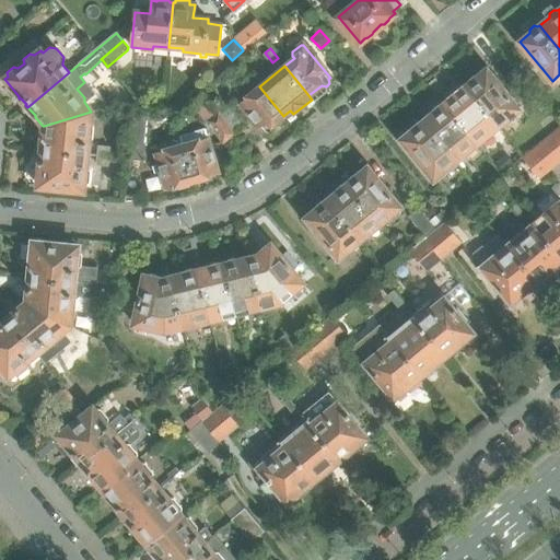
[(516,106),(486,69),(477,77),(473,76),(467,80),(467,84),(465,86),(496,124),(516,106)]
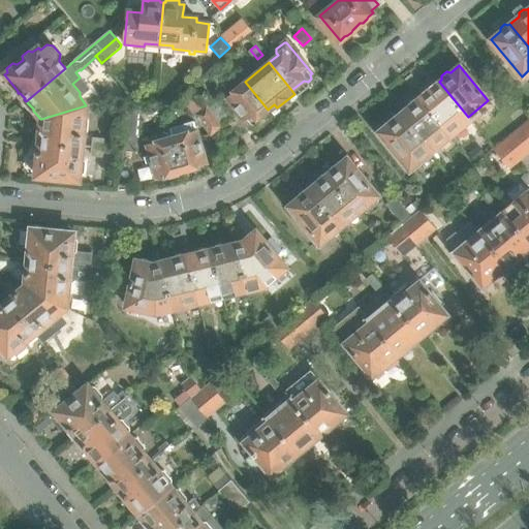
[(268,110),(245,82),(225,97),(248,125),(250,124),(254,125),(257,123),(256,119),(268,110)]
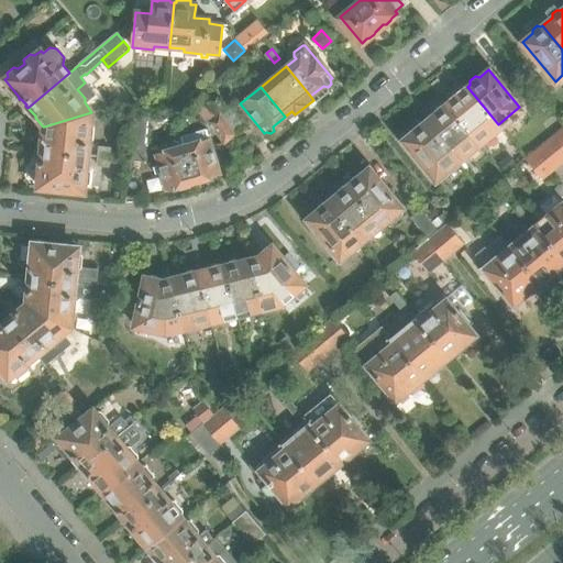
[(498,124),(467,87),(456,96),(453,95),(448,99),(448,103),(445,105),(476,142),(498,124)]
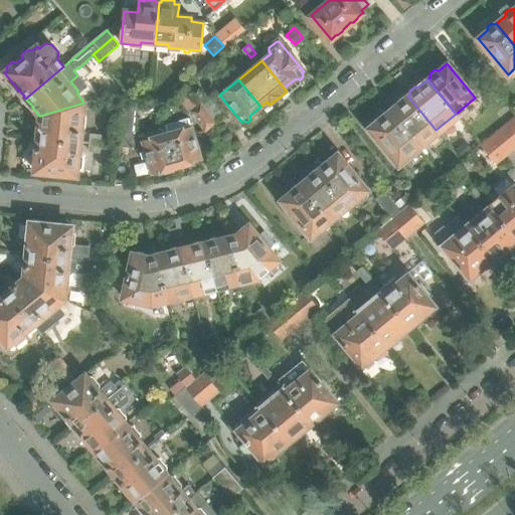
[(211,96),(200,104),(214,121),(225,112),(211,96)]
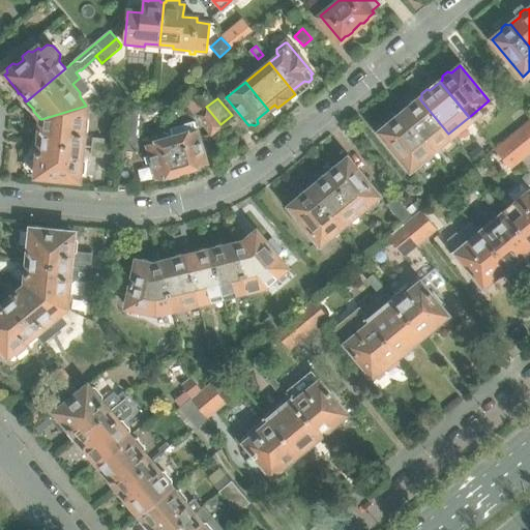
[(448,134),(419,98),(417,100),(413,100),(408,105),(408,108),(399,116),(428,151),(448,134)]
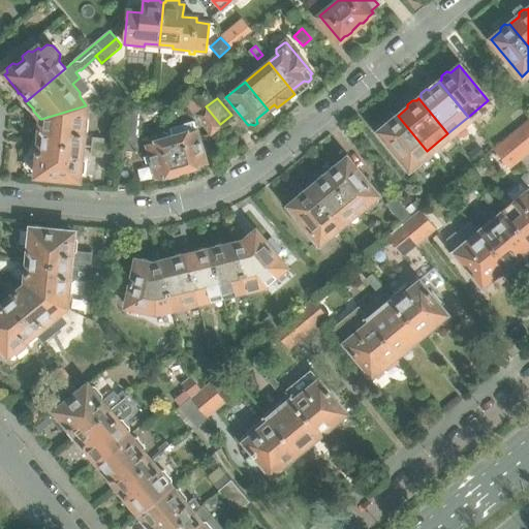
[(88,129),(89,120),(85,117),(86,105),(41,119),(40,128),(38,129),(40,131),(39,132),(39,138),(38,138),(38,142),(83,147),(84,132),(88,129)]
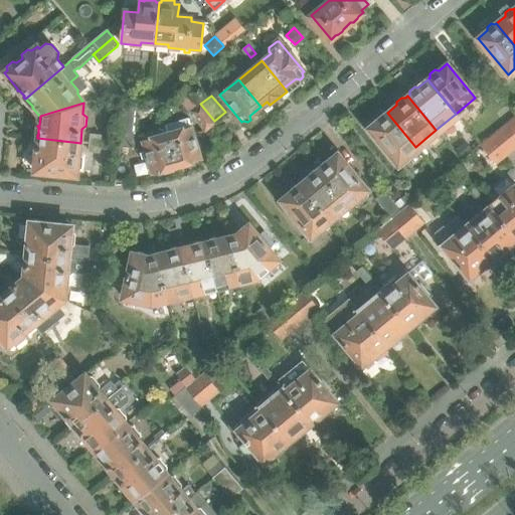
[(200,103),(188,112),(204,133),(217,125),(214,121),(200,104),(200,103)]
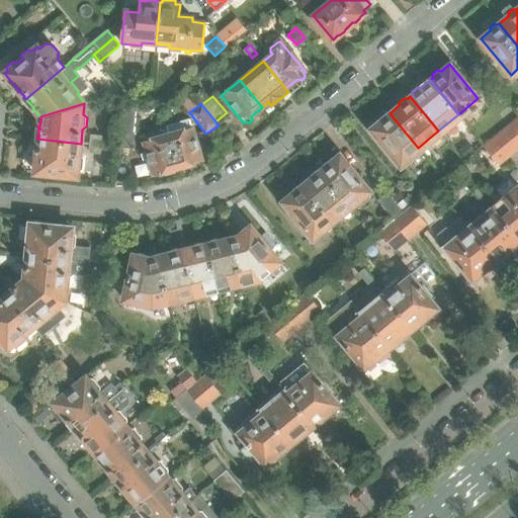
[(134,134),(136,109),(121,108),(120,133),(134,134)]
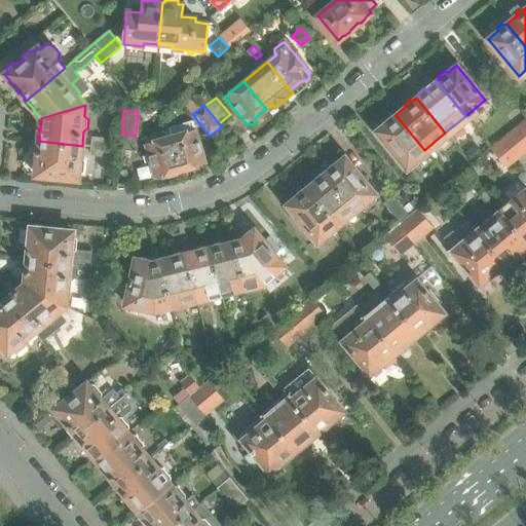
[(424,150),(396,115),(393,117),(389,116),(385,120),(385,123),(376,132),(405,166),(424,150)]
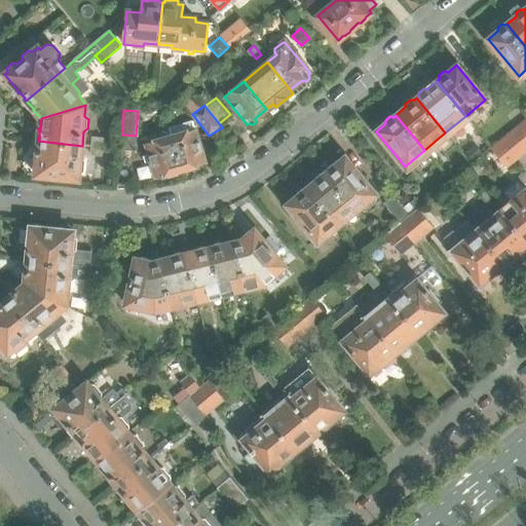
[(192,120),(167,127),(171,137),(180,171),(183,170),(183,171),(187,173),(191,172),(193,167),(192,167),(204,163),(195,129),(192,120)]
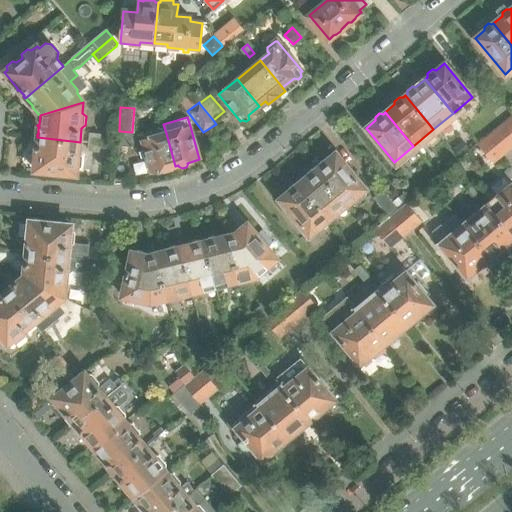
[(510,149),(511,147),(511,132),(504,122),(495,129),(510,149)]
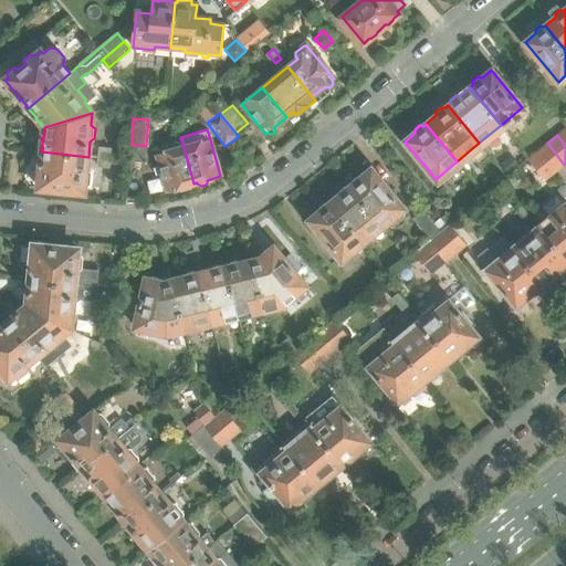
[(564,165),(547,143),(527,159),(544,180),(564,165)]
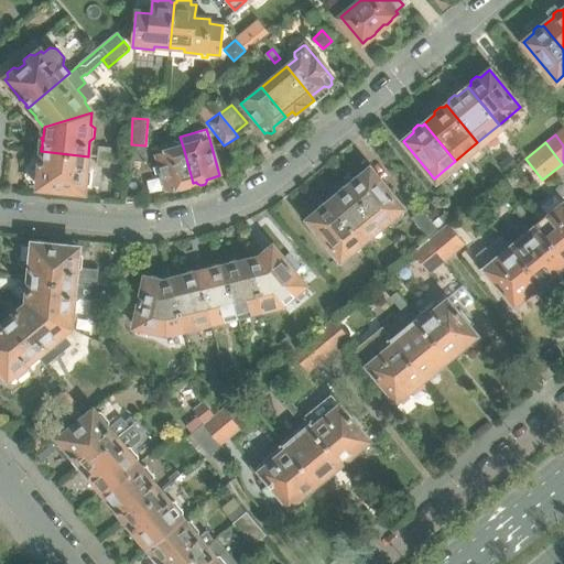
[(110,159),(111,148),(98,147),(97,156),(110,159)]
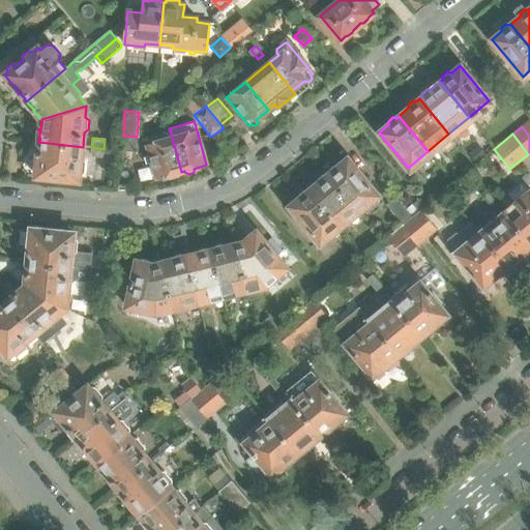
[(172,138),(146,145),(156,179),(181,172),(172,138)]
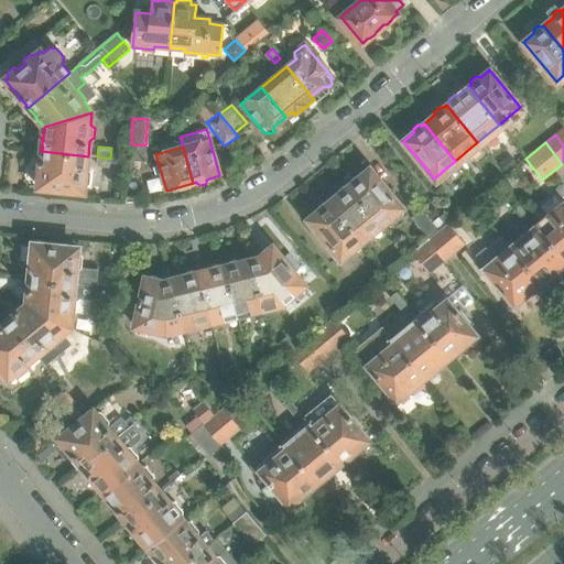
[(89,186),(90,172),(87,167),(88,156),(41,151),(40,154),(41,154),(41,162),(39,163),(40,165),(38,187),(41,187),(43,192),(52,193),(54,190),(63,190),(65,194),(74,195),(76,192),(84,192),(85,190),(89,186)]
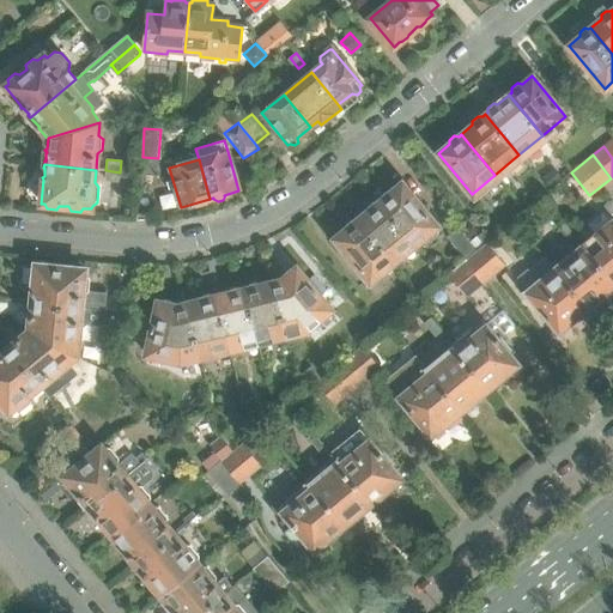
[(119,182),(120,173),(105,170),(104,181),(119,182)]
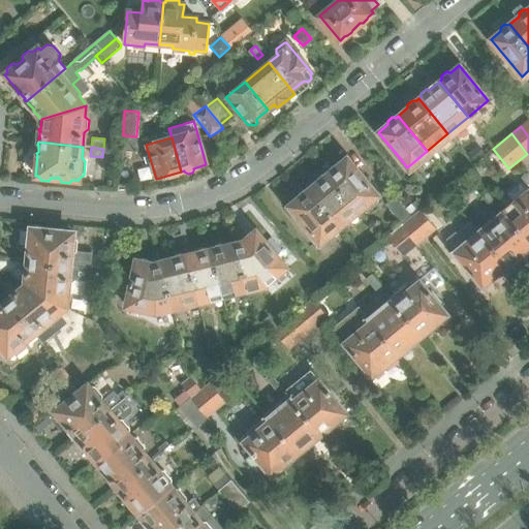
[(380,198),(346,158),(338,165),(334,164),(329,168),(329,173),(327,174),(361,214),(380,198)]
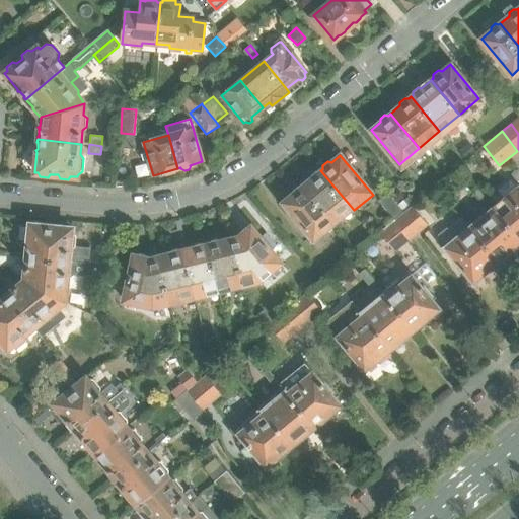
[(354,210),(320,170),(318,172),(315,171),(310,175),(310,179),(302,186),(335,226),(354,210)]
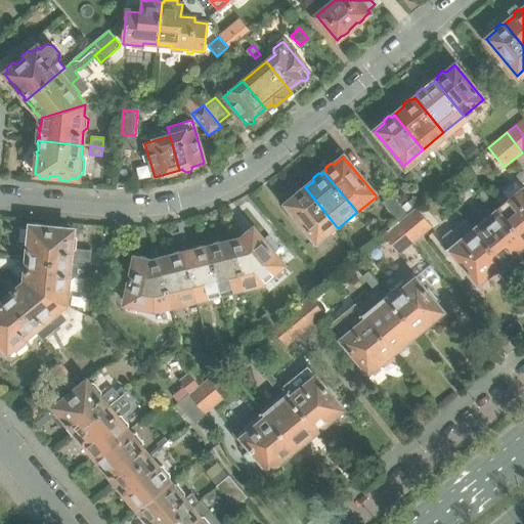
[(523,188),(522,190),(515,182),(503,192),(508,199),(506,200),(507,202),(500,208),(498,206),(497,208),(498,209),(497,210),(523,242),(523,188)]
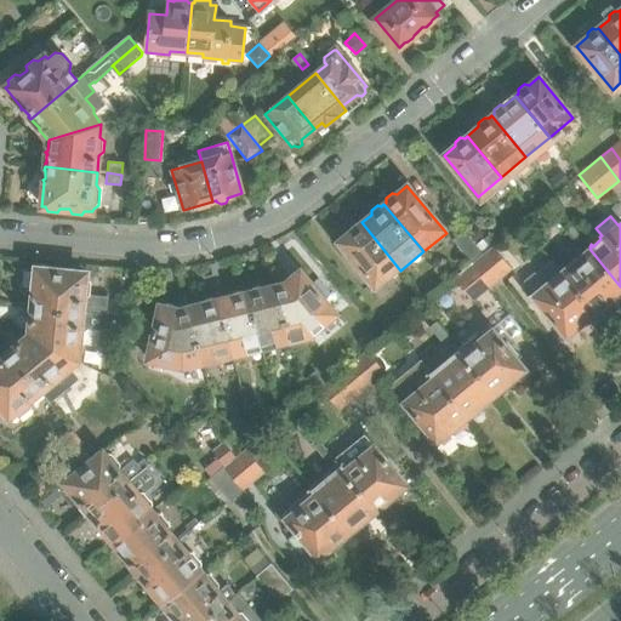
[(400,271),(362,222),(359,224),(355,223),(349,228),(349,233),(339,241),(377,289),(400,271)]
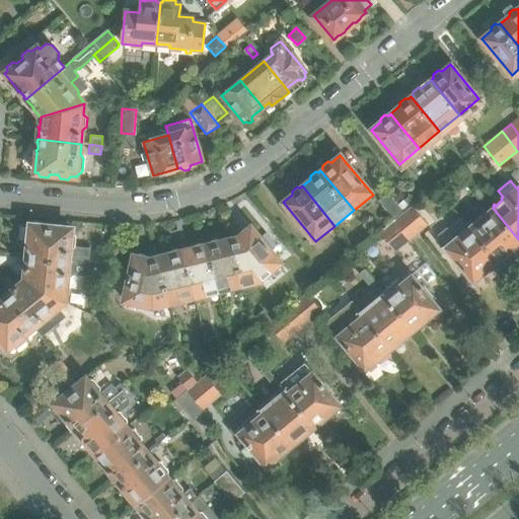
[(486,199),(476,189),(471,193),(480,204),(486,199)]
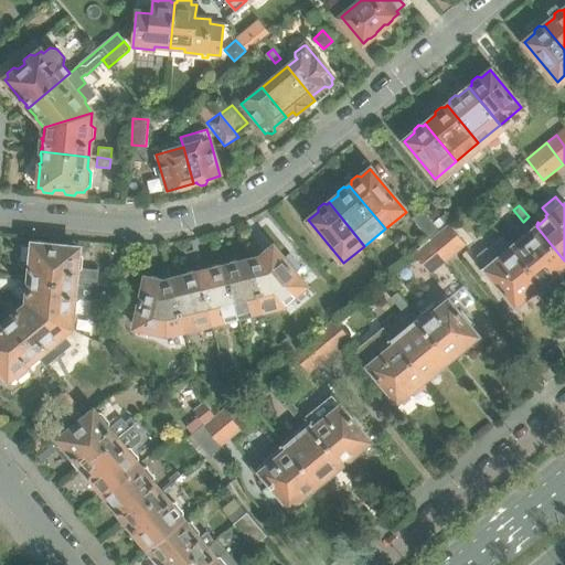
[(424,213),(414,222),(429,241),(438,232),(447,225),(441,220),(434,225),(424,213)]
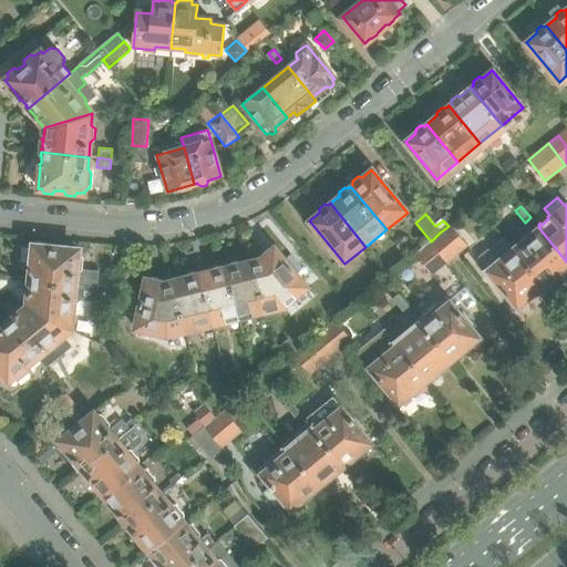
[(450,215),(443,220),(449,226),(450,225),(454,220),(450,215)]
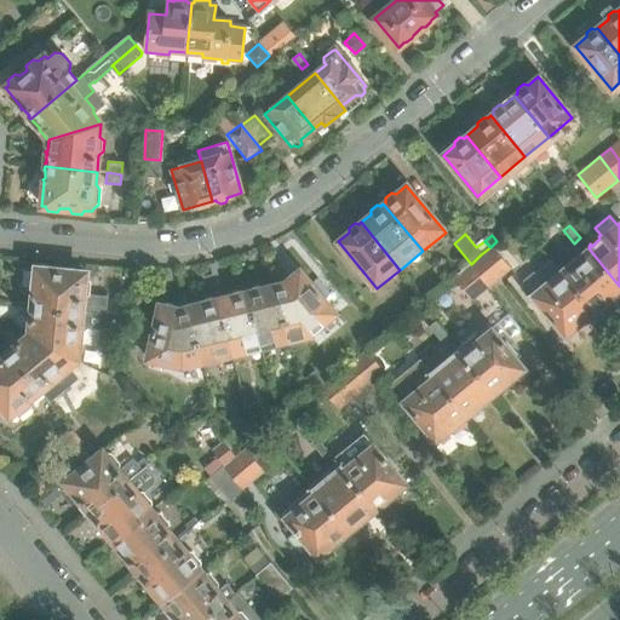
[(491,247),(481,254),(488,263),(494,258),(500,254),(492,246),(491,247)]
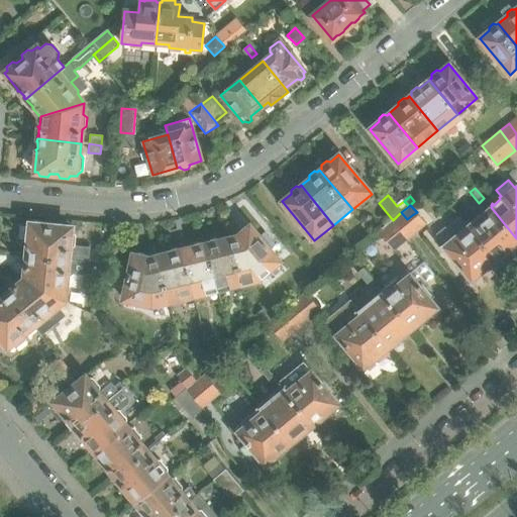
[(516,241),(516,238),(491,207),(479,217),(477,215),(476,216),(477,218),(470,224),(469,222),(467,223),(469,225),(467,226),(494,260),(497,259),(498,260),(507,251),(506,250),(516,241)]
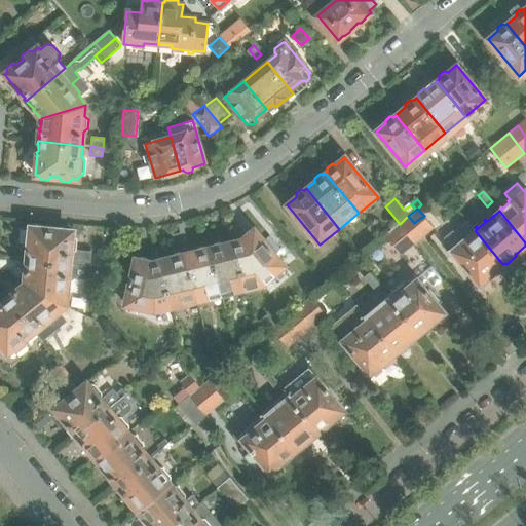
[(415,242),(424,235),(414,223),(408,216),(400,224),(415,242)]
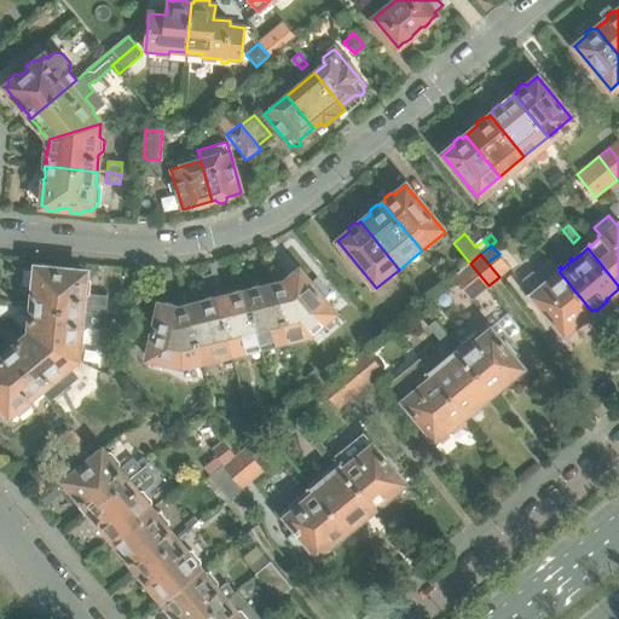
[(499,254),(493,258),(505,272),(510,267),(499,254)]
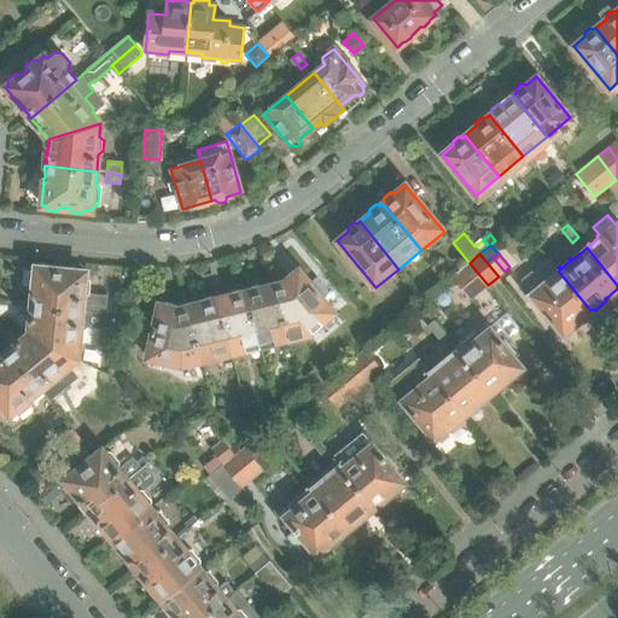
[(493,257),(487,262),(499,277),(505,272),(493,257)]
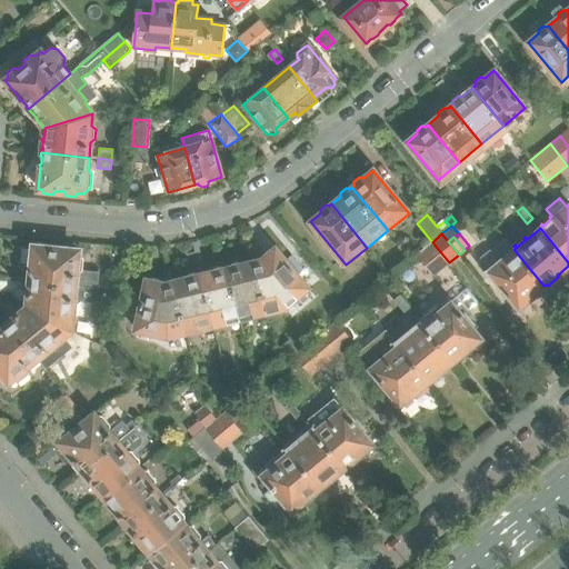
[(543,286),(513,249),(505,239),(491,251),(490,250),(479,258),(480,259),(478,261),(518,309),(520,307),(521,308),(532,299),(531,298),(543,286)]
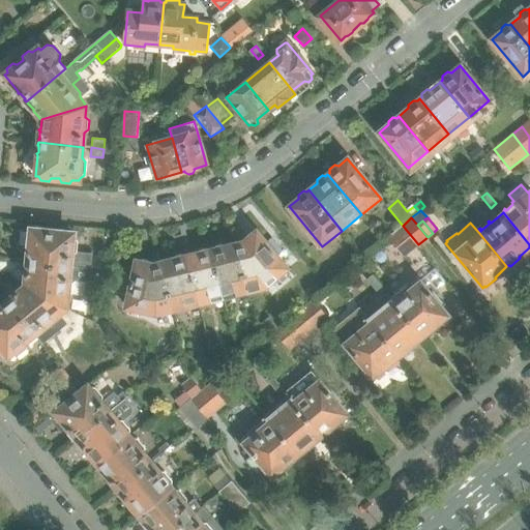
[(418,244),(403,226),(387,238),(403,257),(418,244)]
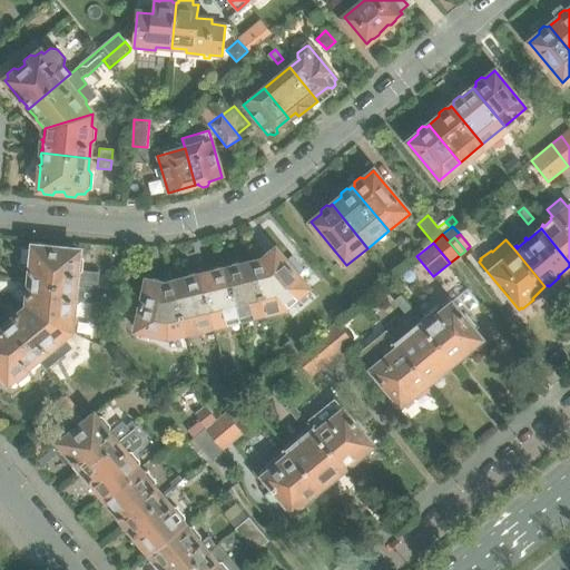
[(82,271),(84,259),(80,254),(79,254),(79,252),(71,251),(69,247),(60,246),(58,249),(49,248),(47,245),(39,244),(36,247),(32,246),(31,263),(30,268),(28,271),(30,272),(29,279),(28,279),(28,283),(98,291),(116,292),(117,276),(99,275),(100,272),(82,271)]
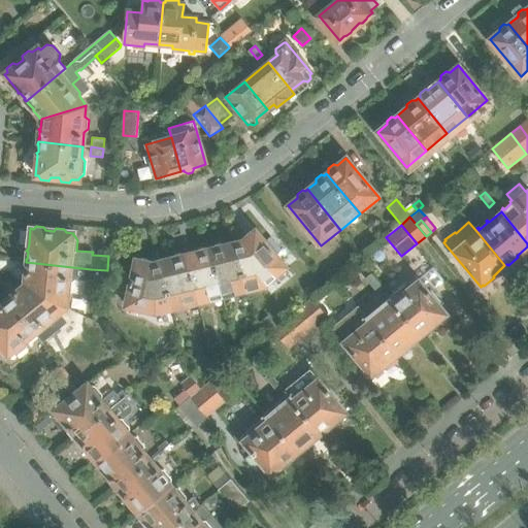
[(286,267),(255,230),(253,232),(250,231),(244,235),(244,239),(242,240),(235,242),(246,290),(263,286),(286,267)]
